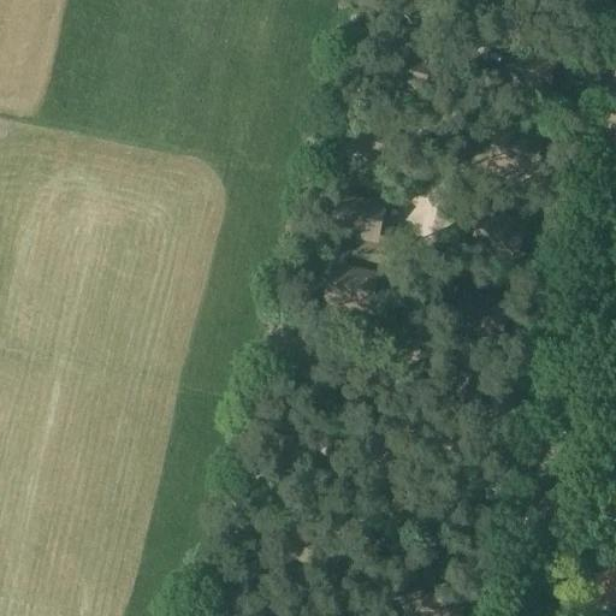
[(432,64),(398,57),(392,83),(426,92),(432,64)]
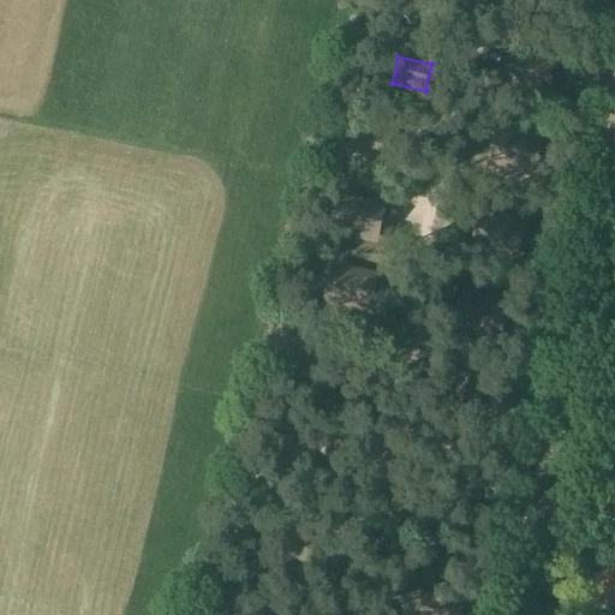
[(536,179),(545,137),(497,126),(488,167),(536,179)]
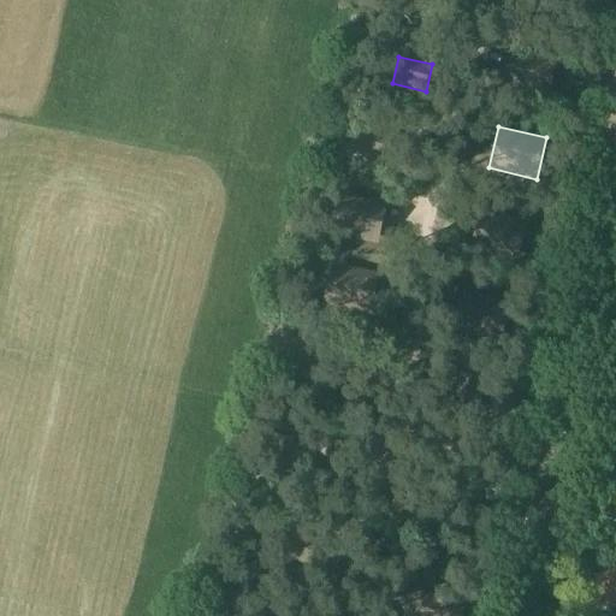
[(335,231),(333,234),(378,244),(386,205),(342,195),(342,199),(335,231)]
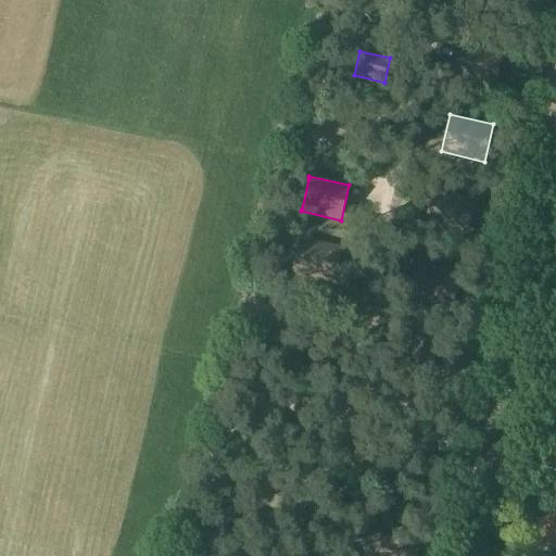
[(434,193),(428,223),(466,231),(472,203),(434,193)]
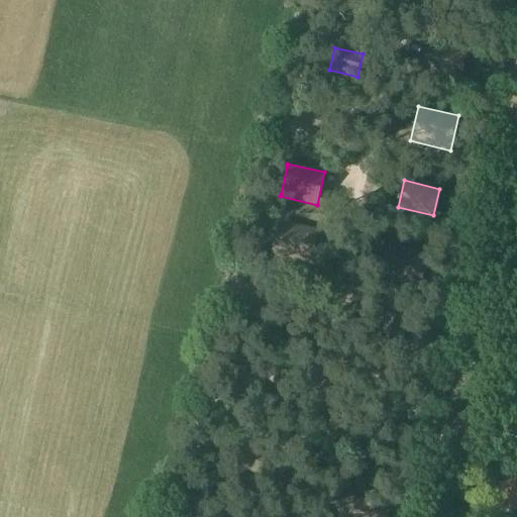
[(279,221),(271,254),(311,264),(319,230),(279,221)]
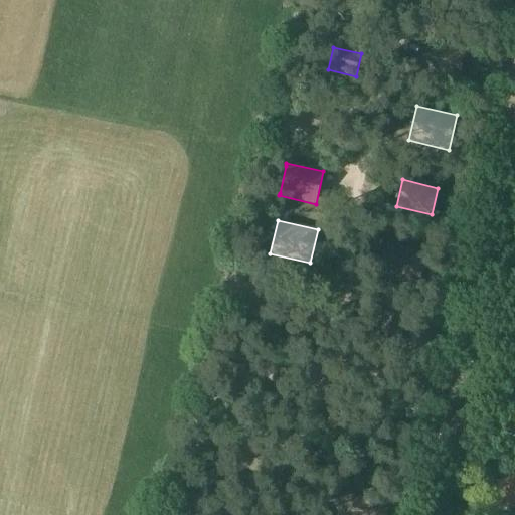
[(514,473),(498,477),(499,480),(504,508),(514,505),(514,473)]
